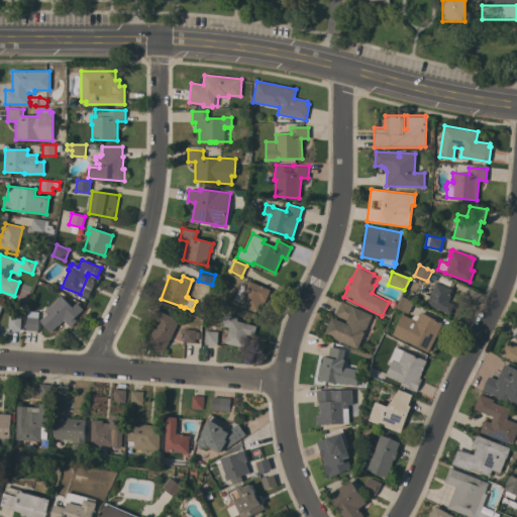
[(271,290),(266,301),(264,301),(263,304),(261,303),(256,310),(233,300),(240,285),(244,287),(246,282),(247,282),(248,280),(271,290)]
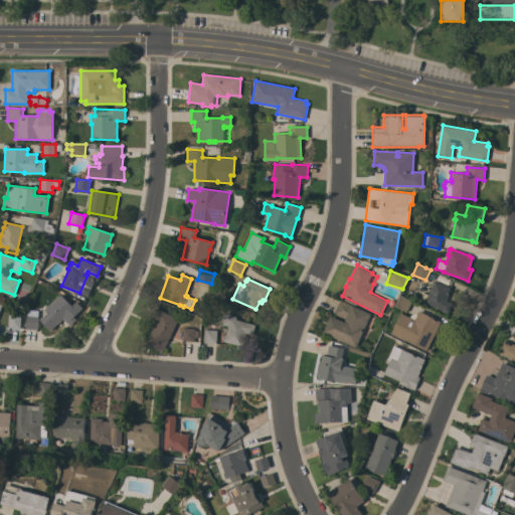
[(424,303),(432,287),(431,286),(432,282),(433,283),(434,281),(450,288),(449,291),(450,291),(446,300),(452,303),(448,313),(424,303)]
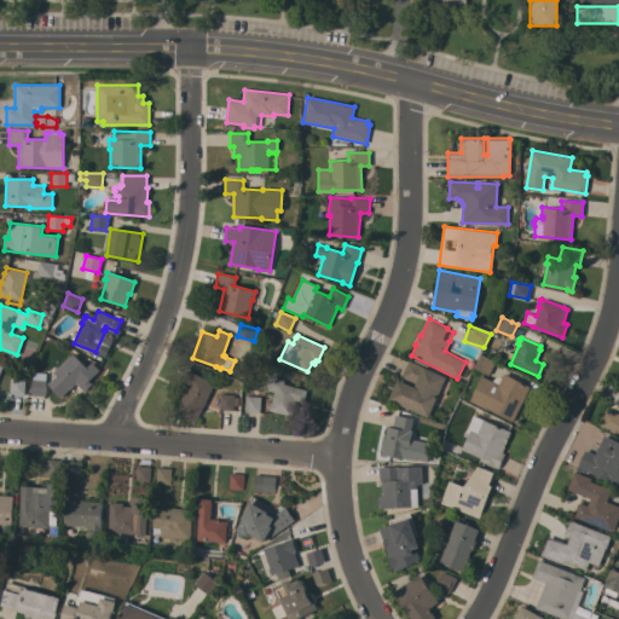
[(85,392),(76,383),(61,398),(48,385),(57,376),(52,372),(58,368),(74,354),(86,368),(92,363),(99,370),(88,381),(92,385),(85,392)]
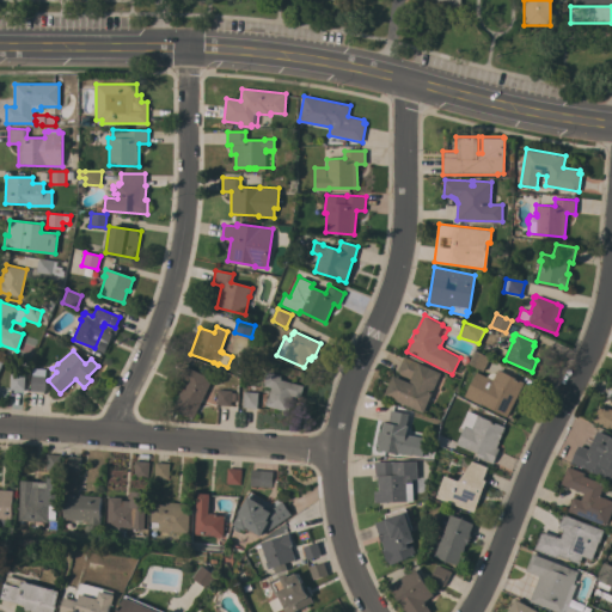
[(469,363),(475,350),(489,357),(483,371),(469,363)]
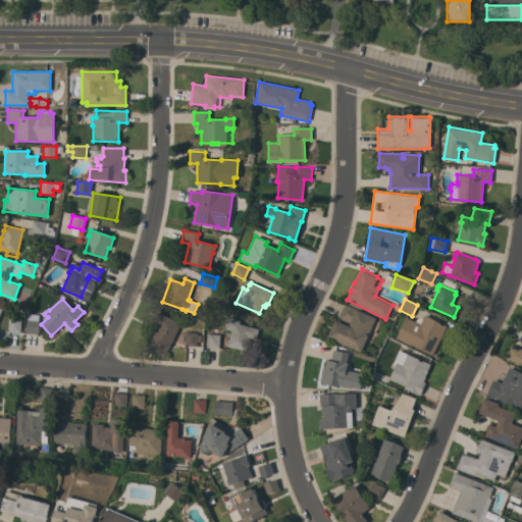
[(327,337),(335,320),(349,325),(350,323),(337,318),(344,304),(375,318),(360,352),(327,337)]
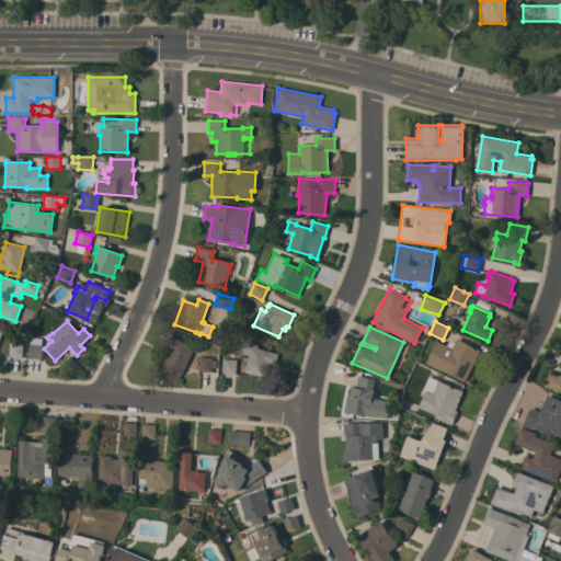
[(175,384),(158,375),(165,361),(162,359),(168,348),(164,347),(170,335),(194,347),(175,384)]
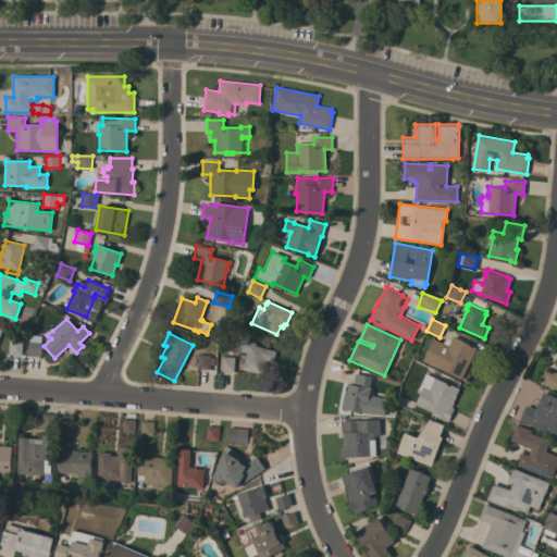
[(29,334),(41,335),(39,357),(28,356),(29,334)]
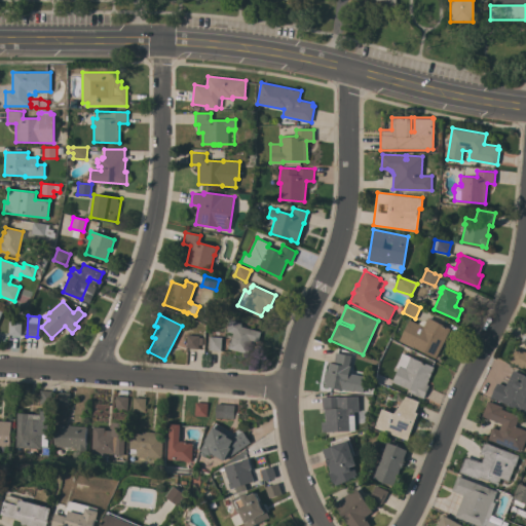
[(450,328),(435,358),(415,348),(399,341),(409,320),(418,324),(418,323),(420,321),(422,321),(424,321),(425,321),(427,316),(450,328)]
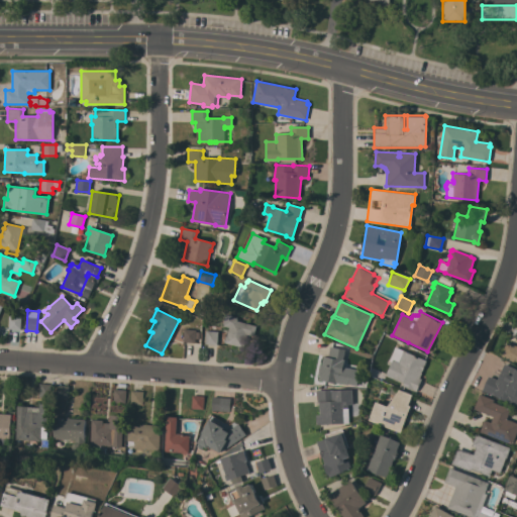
[(254,335),(246,333),(242,347),(224,342),(226,335),(227,336),(229,327),(223,326),(224,324),(223,324),(224,316),(226,317),(226,314),(237,317),(237,319),(237,321),(256,325),(254,335)]
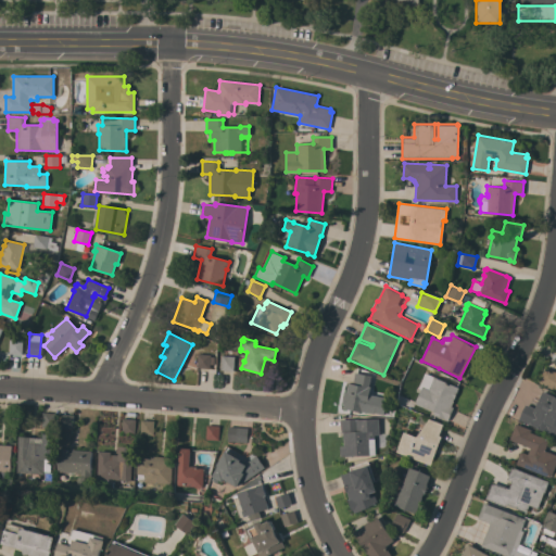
[(10,339),(23,340),(22,354),(9,353),(10,339)]
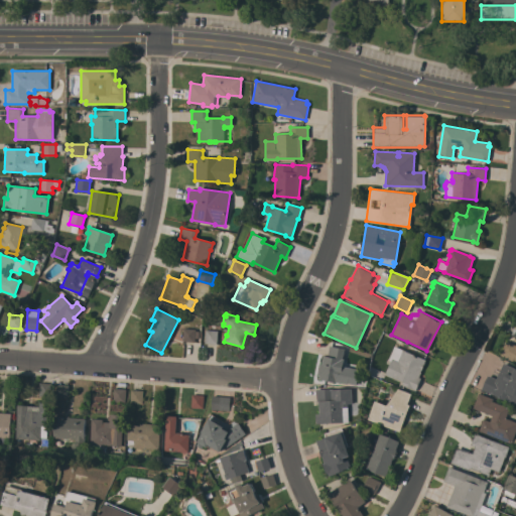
[(183,329),(196,329),(195,342),(182,341),(183,329)]
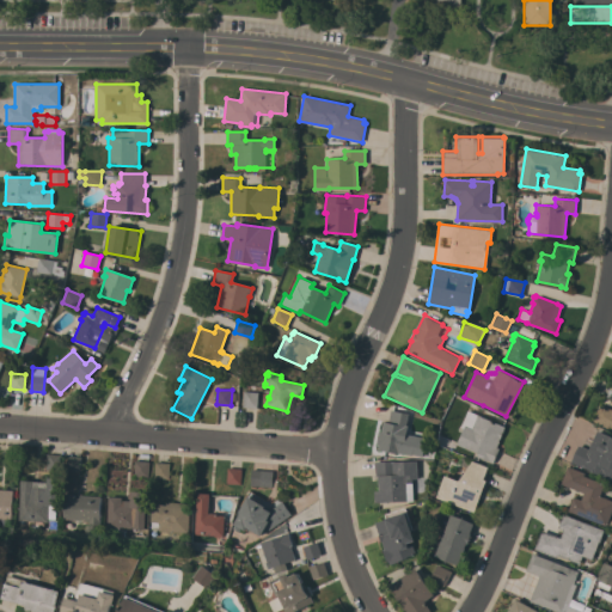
[(244,391),(258,392),(257,408),(243,407),(244,391)]
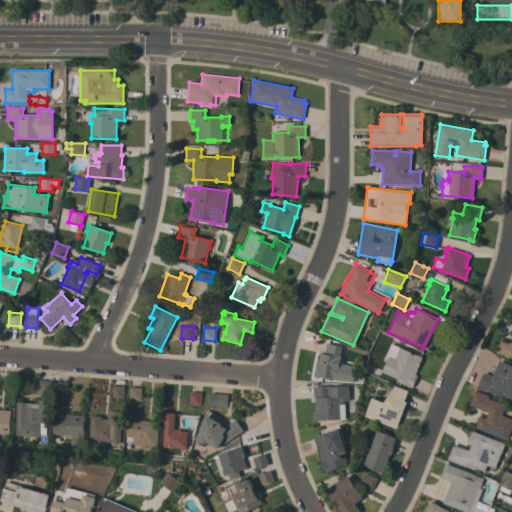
[(511,358),(509,357),(508,358),(497,353),(494,352),(502,337),(511,342),(511,340),(511,358)]
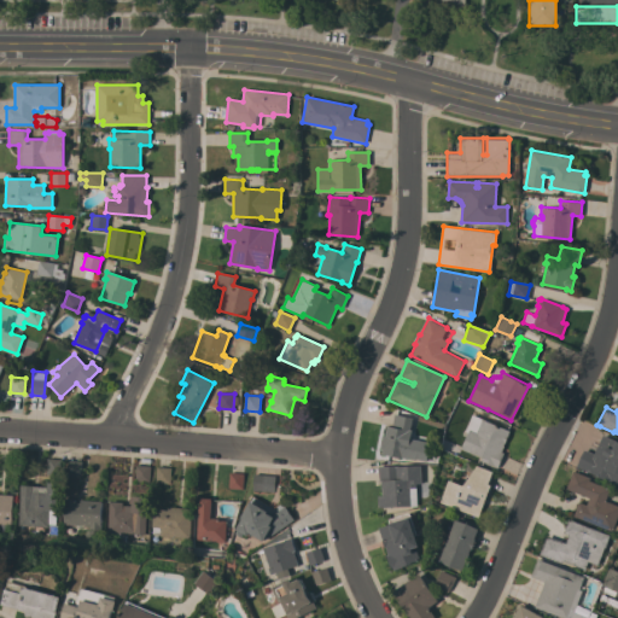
[(385,436),(388,425),(391,426),(394,414),(412,418),(409,430),(412,430),(409,439),(430,443),(426,461),(415,459),(415,460),(403,458),(402,459),(382,454),(383,449),(379,449),(382,436),(385,436)]
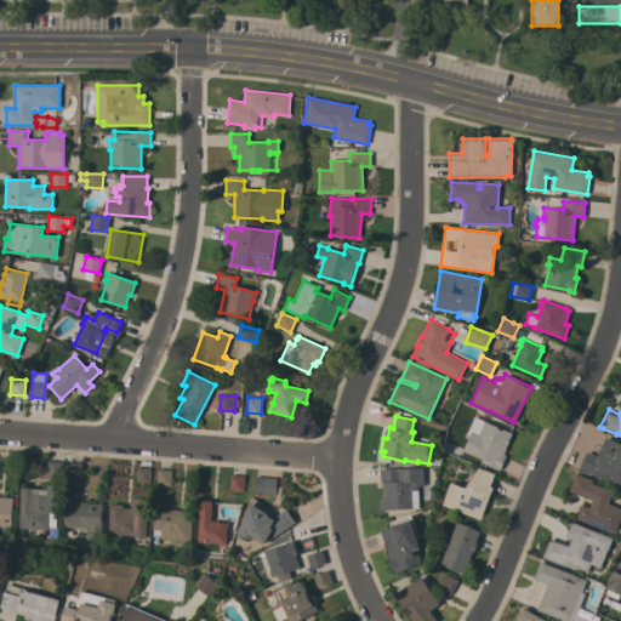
[(512,433),(506,448),(503,454),(506,455),(500,469),(483,462),(484,459),(474,455),(473,455),(463,451),(471,434),(467,433),(474,416),(512,433)]
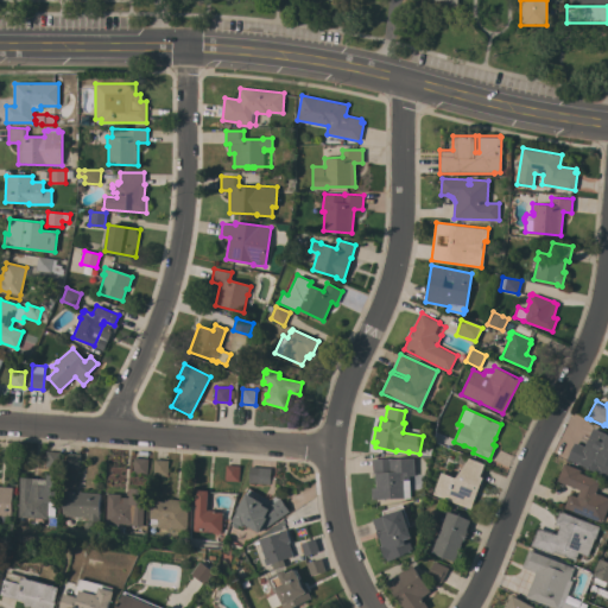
[(607,435),(607,479),(601,475),(601,474),(581,464),(580,464),(571,461),(567,458),(575,442),(583,447),(593,428),(607,435)]
